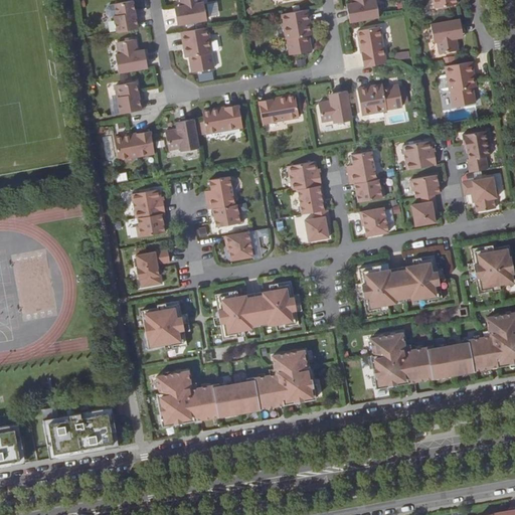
[(178,25),(207,20),(204,2),(200,2),(199,0),(180,0),(182,10),(175,11),(178,25)]
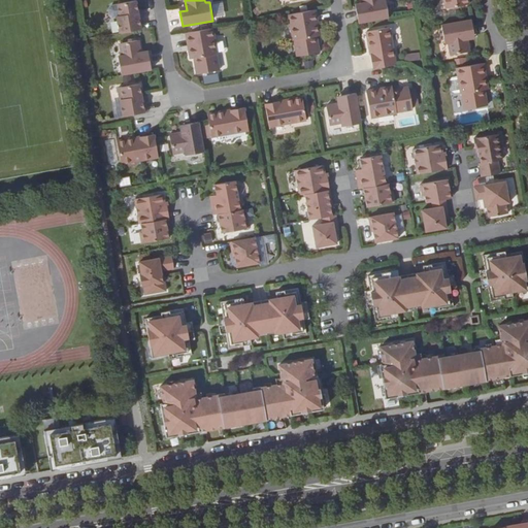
[(356,8),(359,23),(389,18),(385,0),(362,0),(363,7),(356,8)]
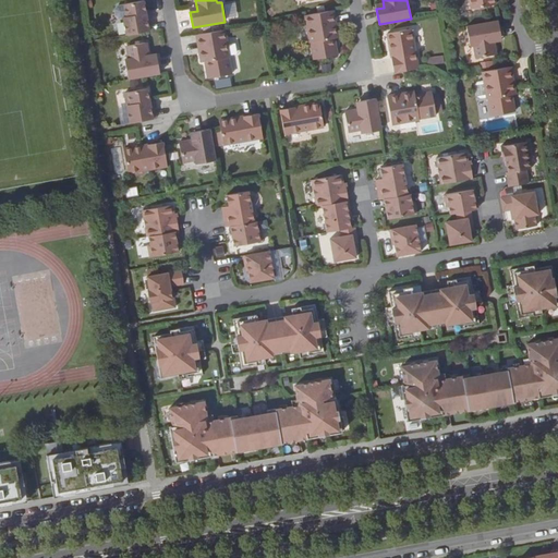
[(469,0),(471,9),(496,4),(494,0),(469,0)]
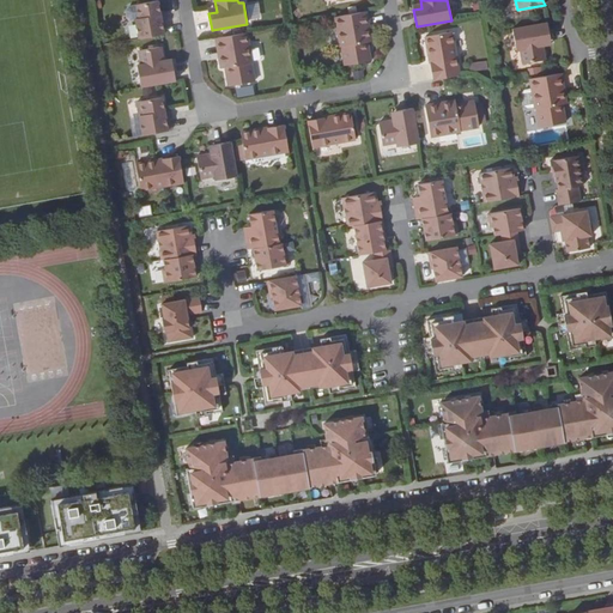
[(139,38),(168,34),(164,17),(162,17),(158,1),(137,5),(139,18),(135,19),(139,38)]
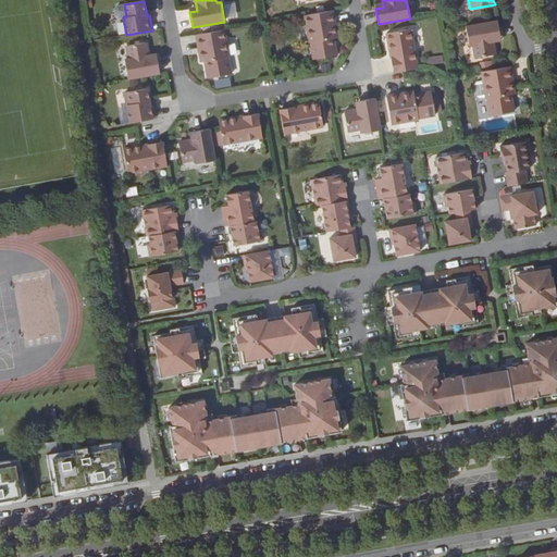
[(235,2),(225,3),(226,17),(237,16),(235,2)]
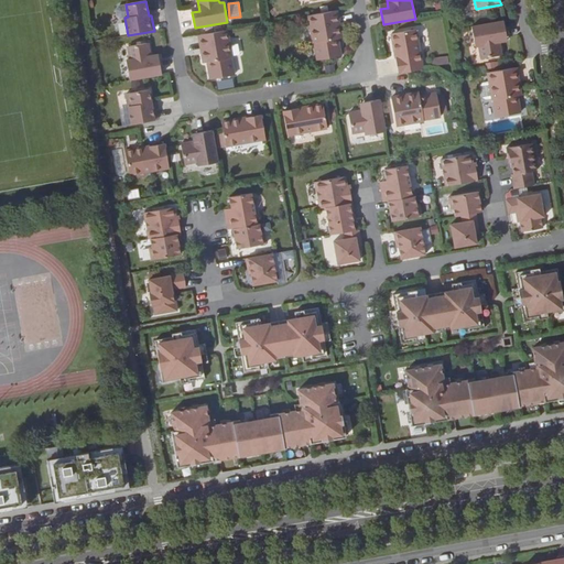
[(337,10),(308,15),(313,43),(316,43),(320,60),(340,56),(338,39),(342,39),(340,30),(338,30),(338,26),(339,25),(337,10)]
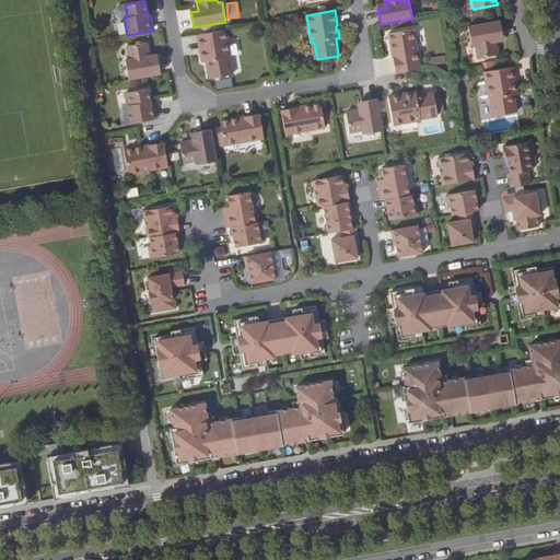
[(503,36),(500,21),(468,26),(471,46),(476,45),(478,58),(499,55),(496,37),(503,36)]
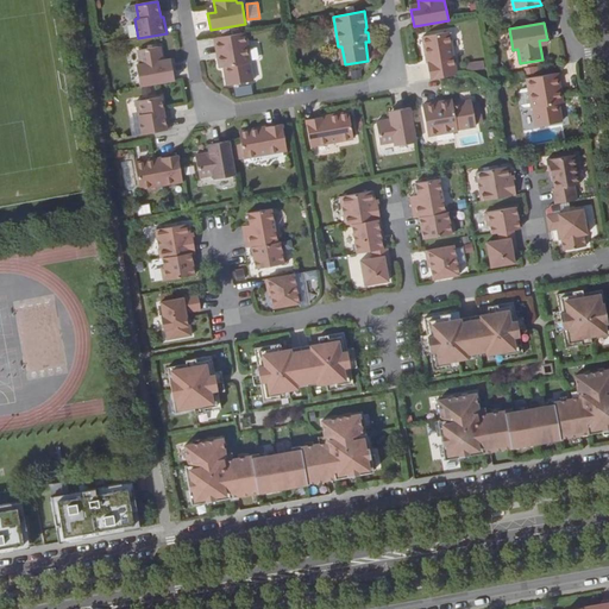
[(245,32),(214,38),(218,55),(219,54),(220,58),(218,58),(220,68),(224,68),(227,86),(251,81),(248,63),(251,62),(245,32)]
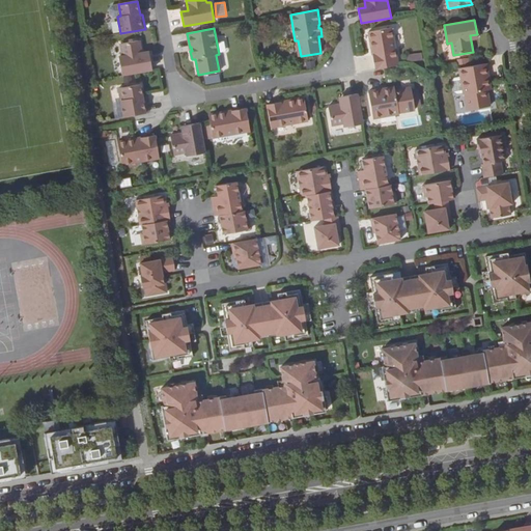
[(375,70),(398,65),(391,28),(368,31),(371,50),(373,49),(374,55),(372,55),(375,70)]
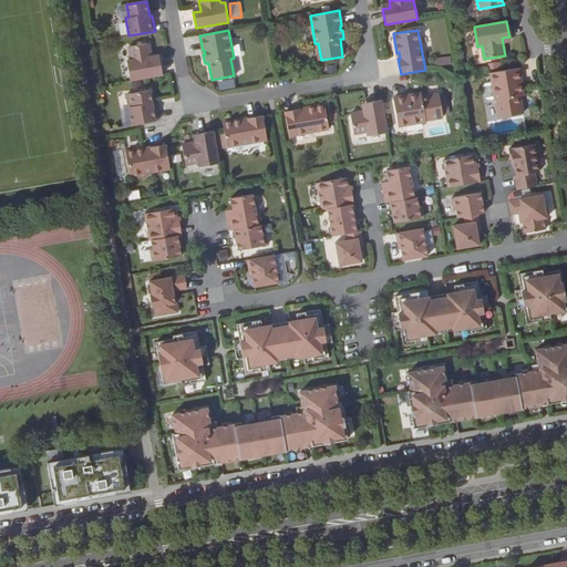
[(131,80),(163,74),(160,59),(152,60),(150,43),(129,47),(131,60),(127,61),(131,80)]
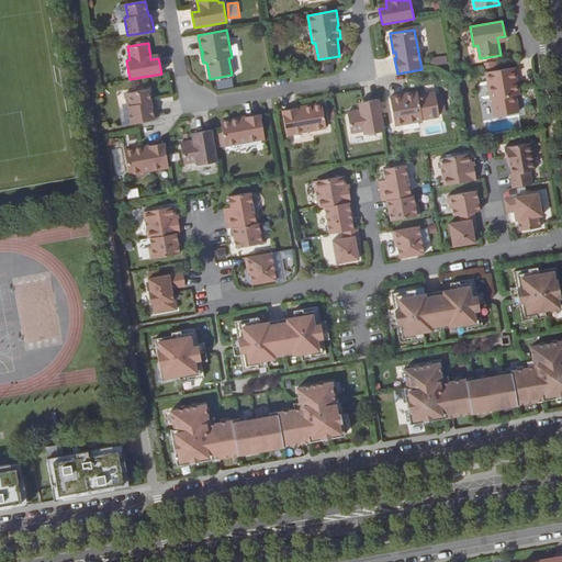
[(515,67),(486,72),(487,81),(481,82),(479,86),(480,90),(483,92),(490,91),(490,93),(493,93),(494,100),(497,116),(518,113),(516,96),(519,94),(518,87),(516,87),(515,82),(517,82),(515,67)]
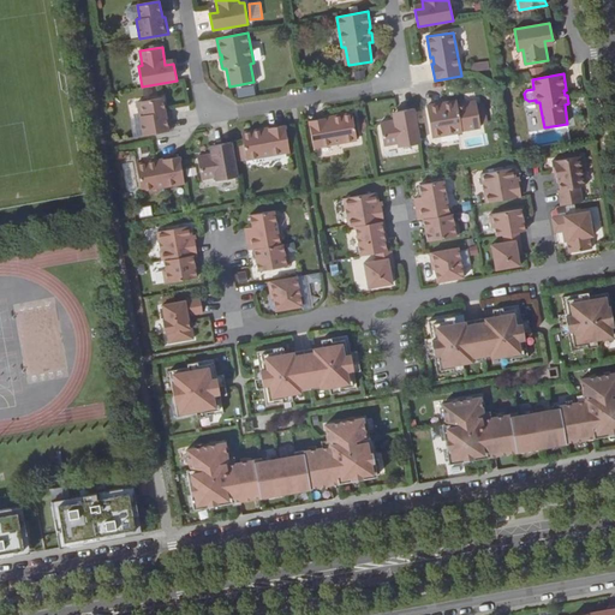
[(143,136),(172,131),(169,114),(166,114),(163,97),(141,101),(143,115),(139,115),(143,136)]
